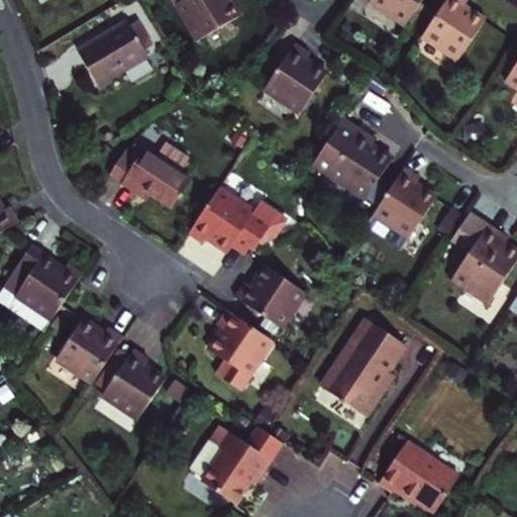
[(171,0),(197,42),(237,18),(226,0),(171,0)]
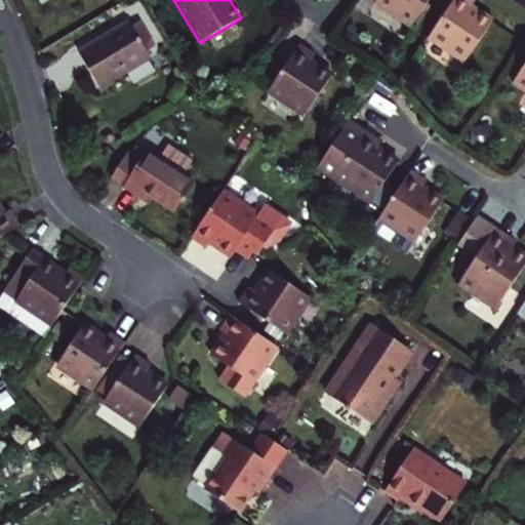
[(371,0),(411,27),(429,0),(371,0)]
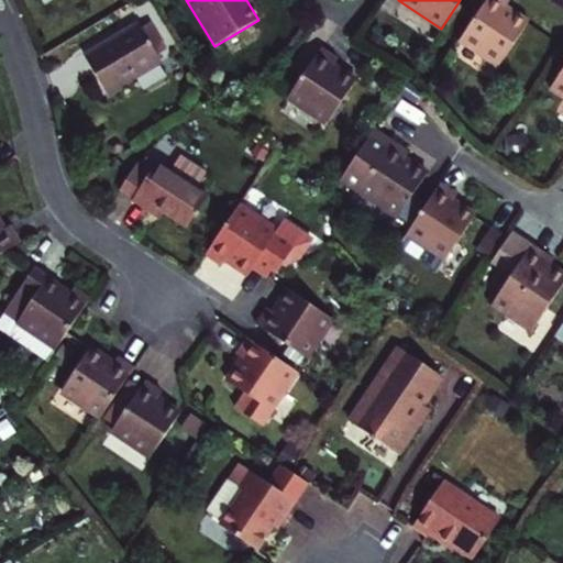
[(509,1),(507,0),(486,0),(460,41),(499,67),(528,23),(505,8),(509,1)]
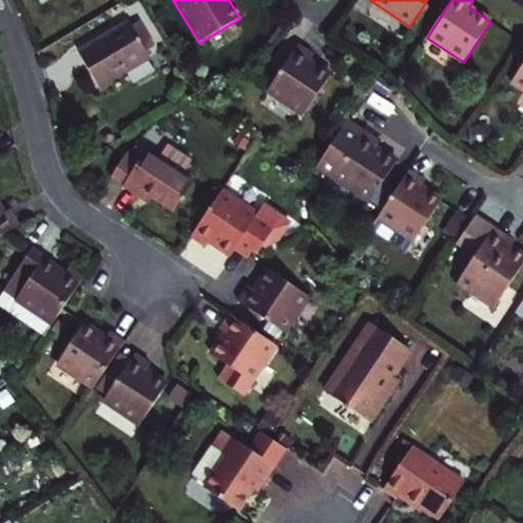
[(129,21),(79,52),(99,87),(150,56),(129,21)]
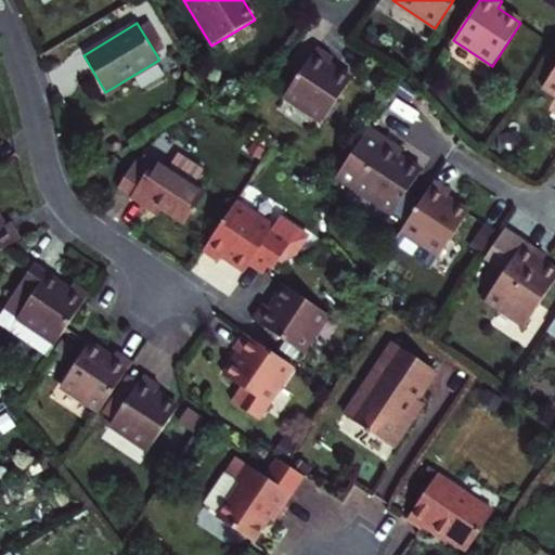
[(322,124),(350,81),(328,66),(333,60),(318,49),(284,99),(322,124)]
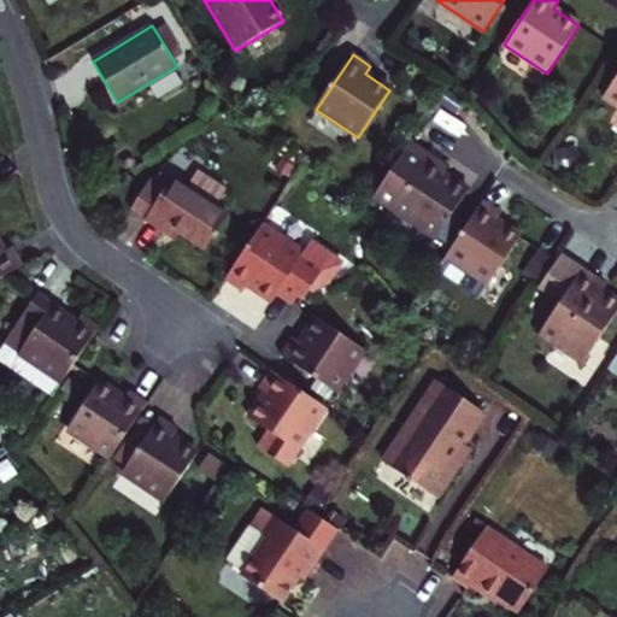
[(616,77),(603,98),(616,107),(616,77)]
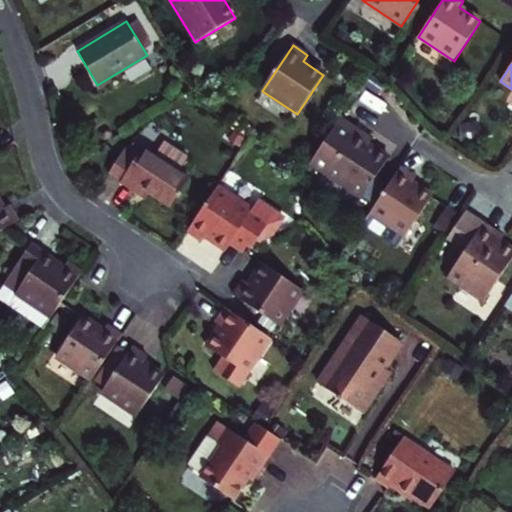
[(378,175),(389,158),(368,144),(372,138),(339,116),(309,161),(363,197),(378,175)]
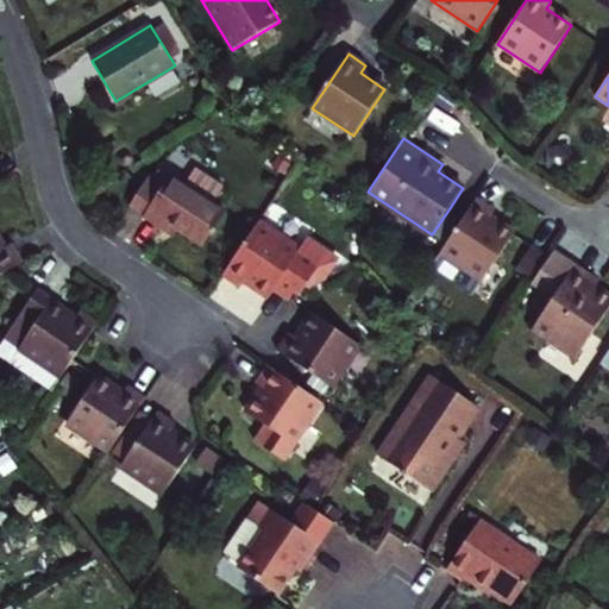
[(163,186),(151,177),(142,184),(127,206),(143,215),(142,217),(158,228),(163,221),(179,231),(200,245),(223,211),(212,203),(223,187),(194,168),(183,184),(170,176),(163,186)]
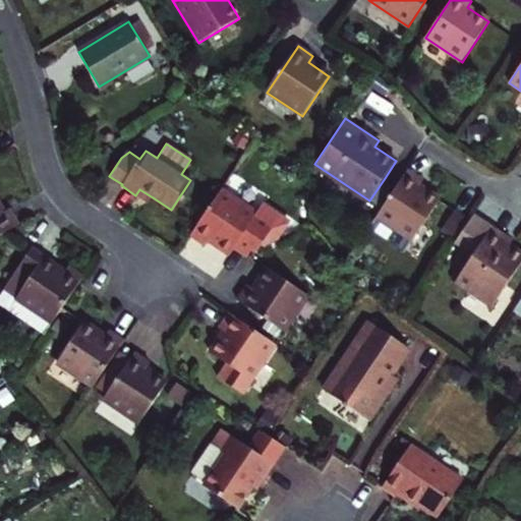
[(135,143),(129,152),(139,159),(146,151),(135,143)]
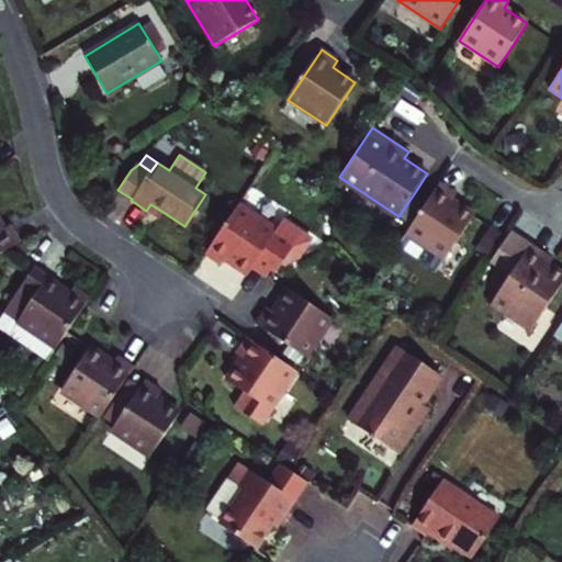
[(412,226),(406,234),(446,259),(474,216),(452,201),(457,194),(440,183),(428,201),(412,226)]
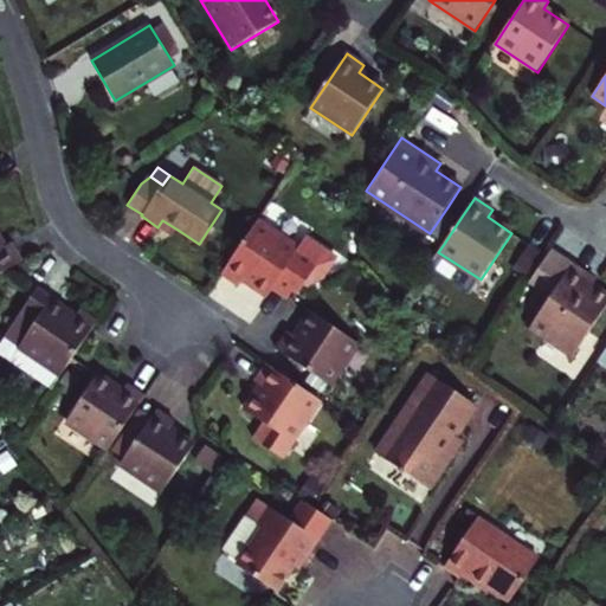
[(462,217),(447,207),(430,233),(444,244),(462,217)]
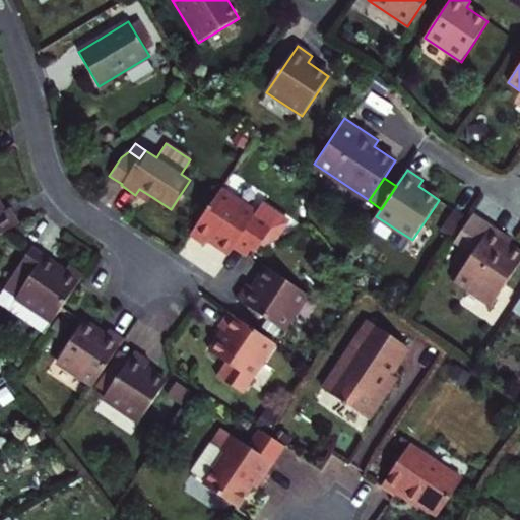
[(135,195),(148,203),(152,197),(139,189),(135,195)]
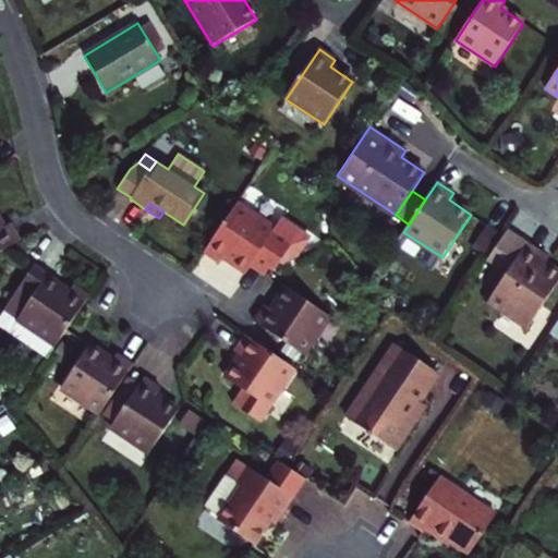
[(276,229),(237,203),(203,253),(220,264),(225,257),(247,271),(253,263),(267,273),(269,267),(273,269),(292,240),(276,229)]
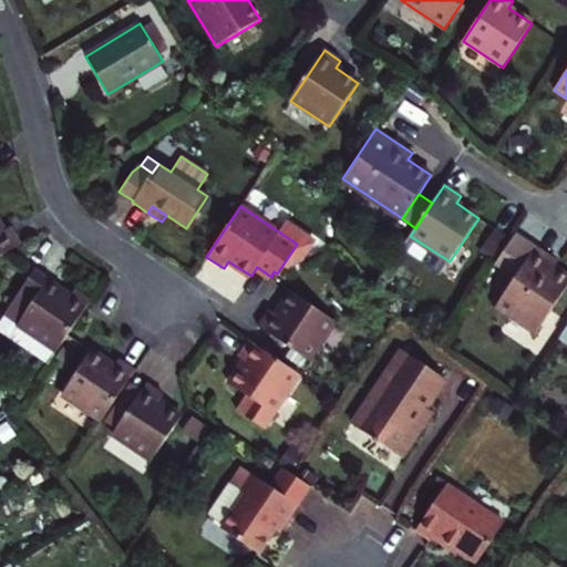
[(535,336),(566,287),(566,277),(547,264),(552,257),(536,247),(516,234),(495,266),(514,278),(494,308),(535,336)]
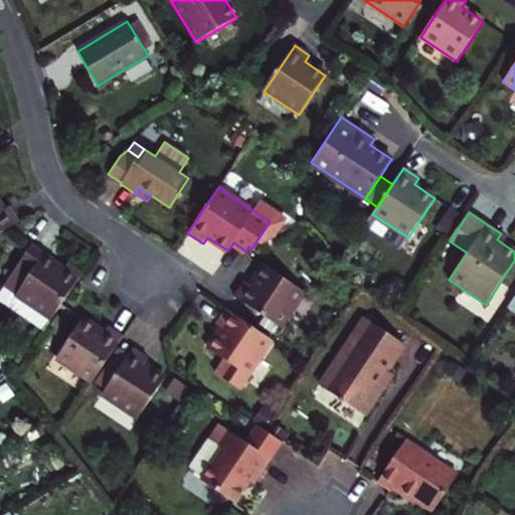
[(43,331),(82,274),(66,263),(63,269),(29,246),(3,286),(0,291),(0,301),(7,306),(43,331)]
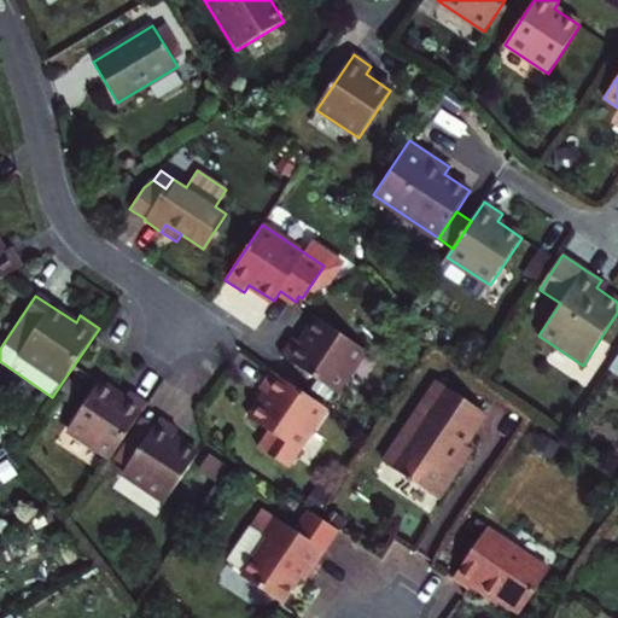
[(293,338),(281,355),(337,392),(366,349),(319,318),(302,343),(293,338)]
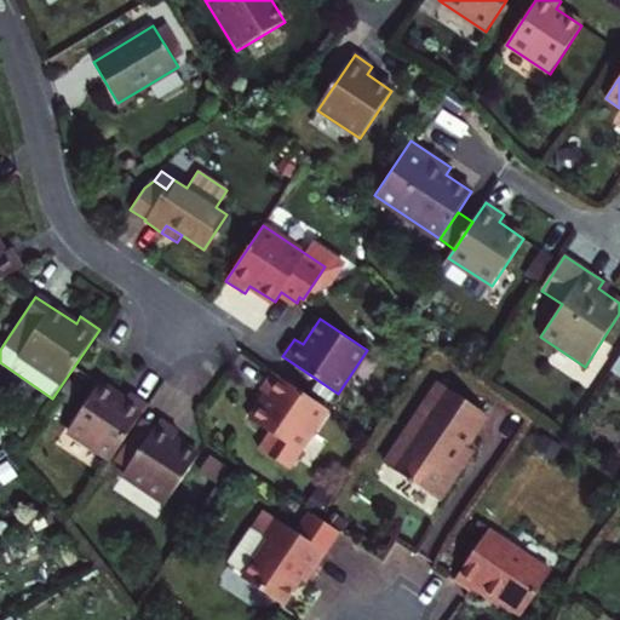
[(298,452),(327,409),(271,372),(259,390),(267,396),(251,420),(275,435),(263,452),(297,475),(308,458),(298,452)]
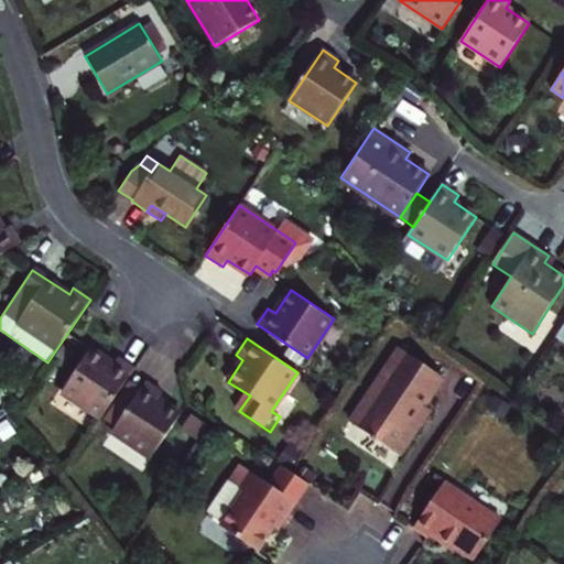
[(372,387),(348,421),(372,436),(370,438),(377,443),(379,441),(400,455),(430,411),(423,407),(433,392),(430,390),(440,376),(418,361),(407,354),(398,348),(372,387)]
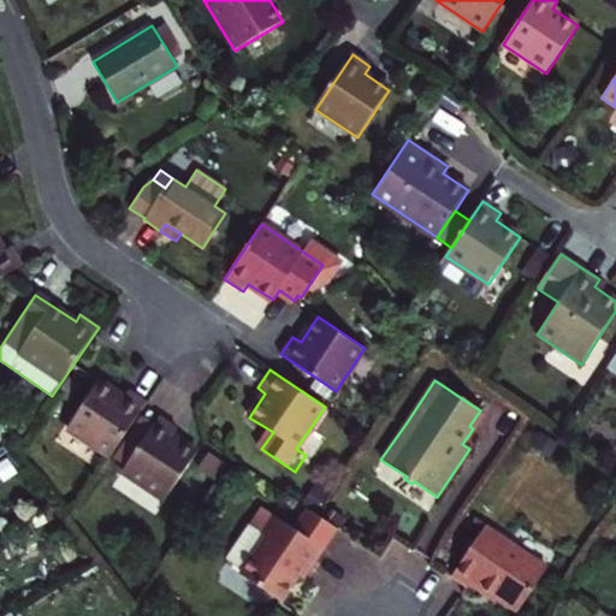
[(65,430),(108,458),(146,403),(128,392),(123,400),(98,381),(65,430)]
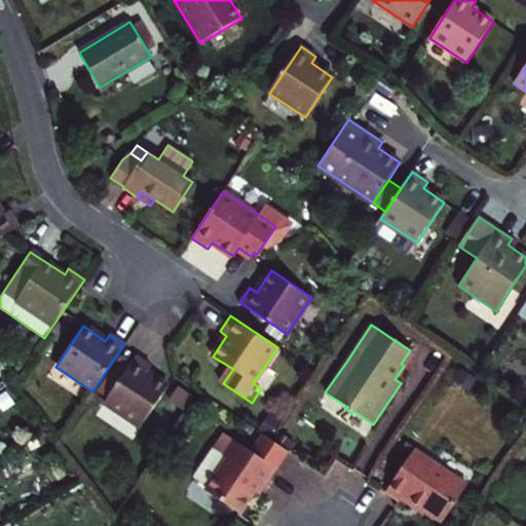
[(381,326),(379,330),(389,337),(392,333),(381,326)]
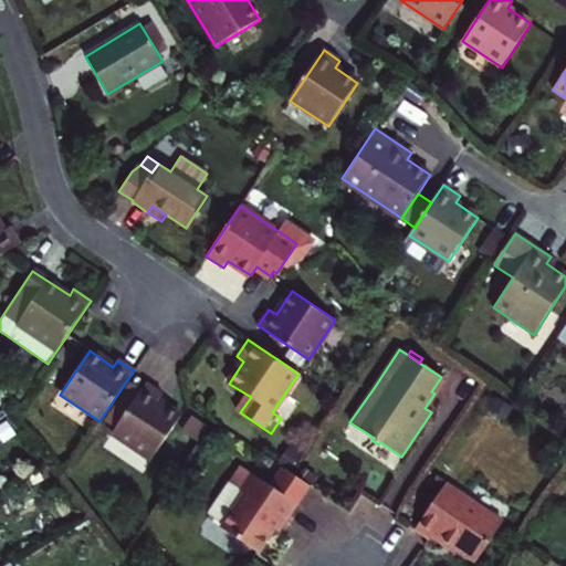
[(152,459),(180,416),(157,400),(163,392),(146,381),(134,400),(126,411),(115,404),(97,428),(109,437),(112,432),(152,459)]
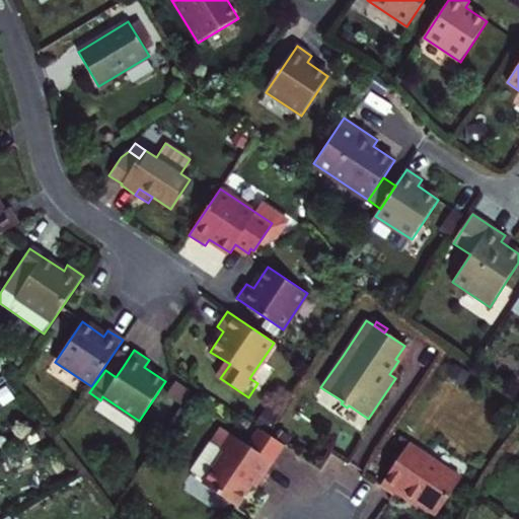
[(105,370),(116,377),(123,367),(112,360),(105,370)]
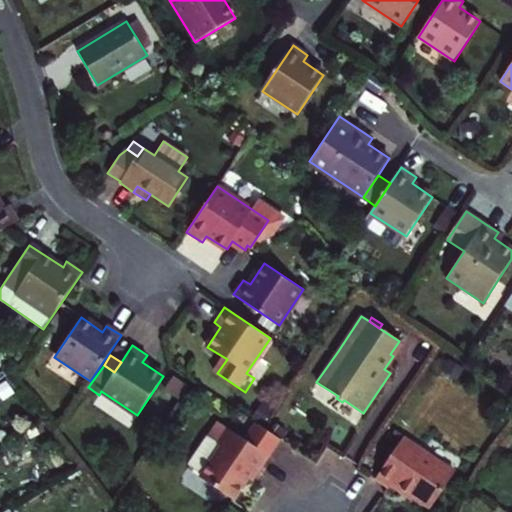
[(233,499),(248,478),(255,468),(260,471),(281,440),(263,427),(258,424),(247,440),(227,427),(216,443),(207,437),(188,466),(201,475),(200,477),(233,499)]
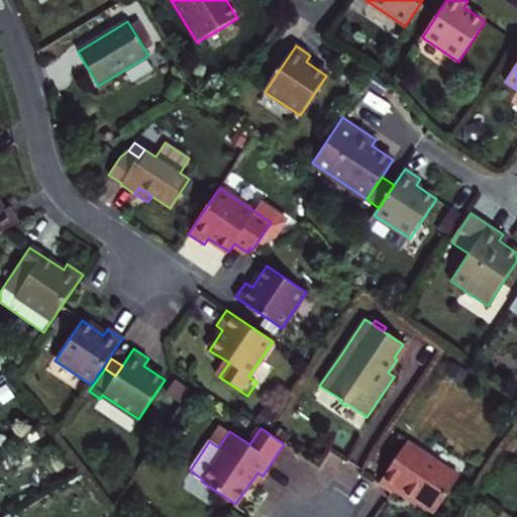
[(406,442),(378,484),(391,493),(395,489),(434,514),(458,478),(406,442)]
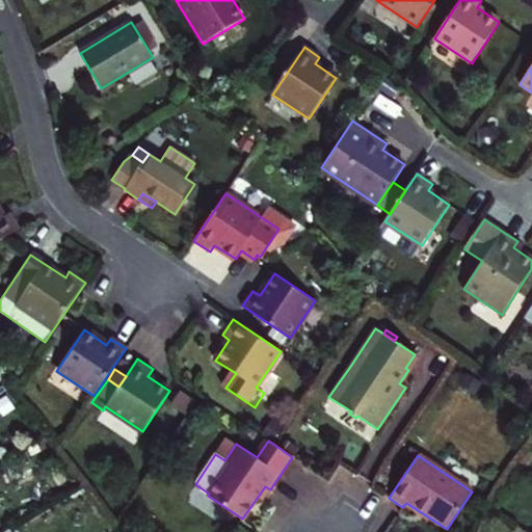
[(258,497),(263,500),(270,489),(265,486),(258,497)]
